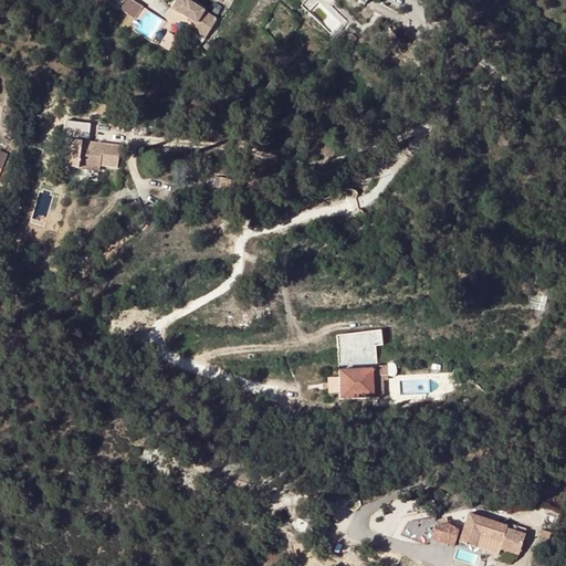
[(134,19),(142,7),(130,0),(123,0),(118,9),(134,19)]
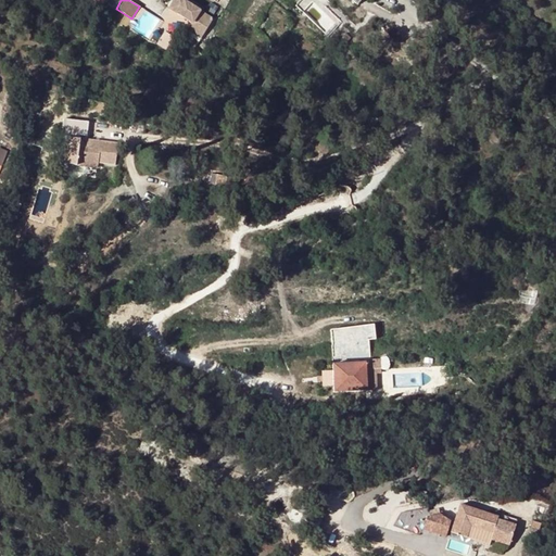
[(201,39),(213,20),(200,12),(202,10),(186,0),(174,0),(168,10),(191,23),(187,30),(201,39)]
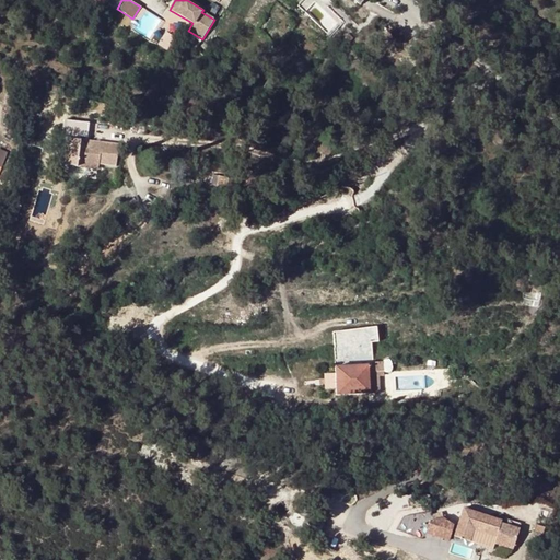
[(352,38),(348,34),(342,39),(348,44),(352,38)]
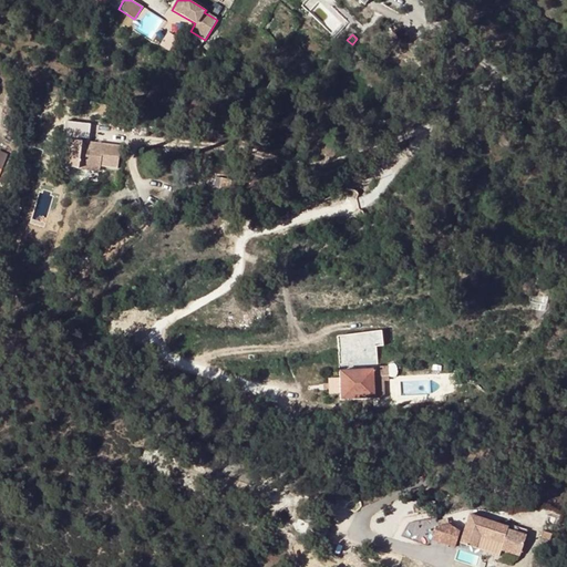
[(116,168),(120,147),(91,144),(91,134),(73,132),(72,143),(69,142),(66,157),(79,160),(78,164),(100,167),(116,168)]
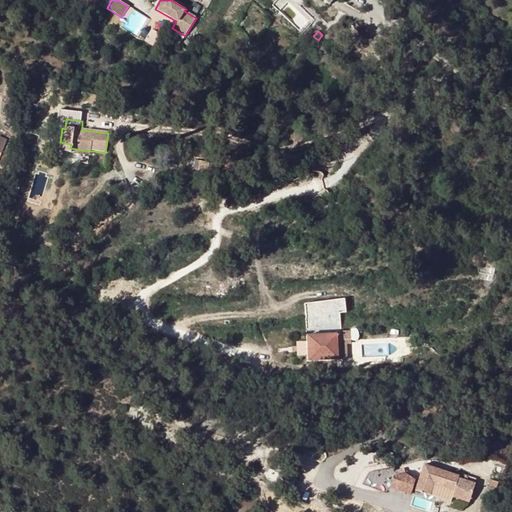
[(0,138),(0,155),(8,139),(1,136),(0,138)]
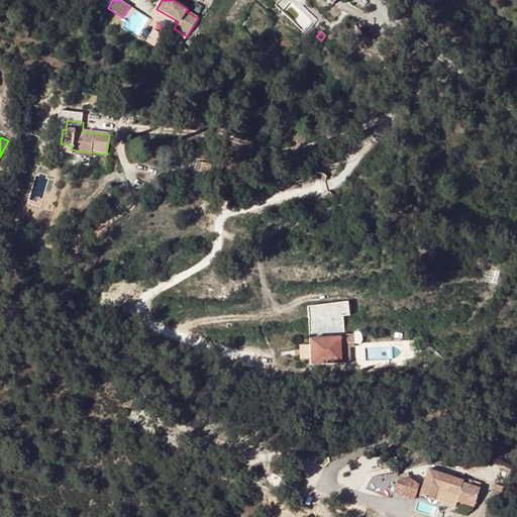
[(216,153),(224,154),(225,143),(217,142),(216,153)]
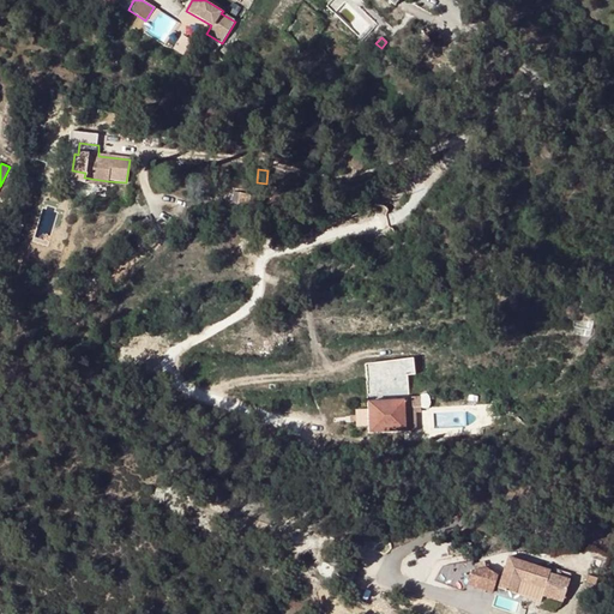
[(84,178),(85,173),(72,170),(71,181),(107,186),(108,181),(84,178)]
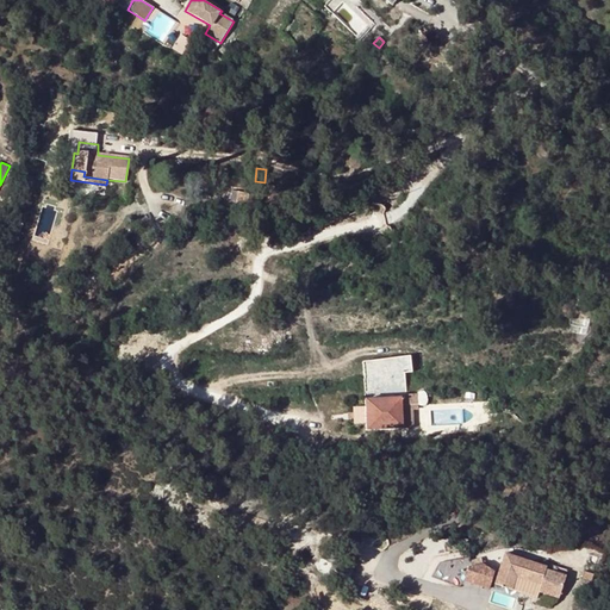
[(229,206),(236,209),(238,193),(232,192),(229,206)]
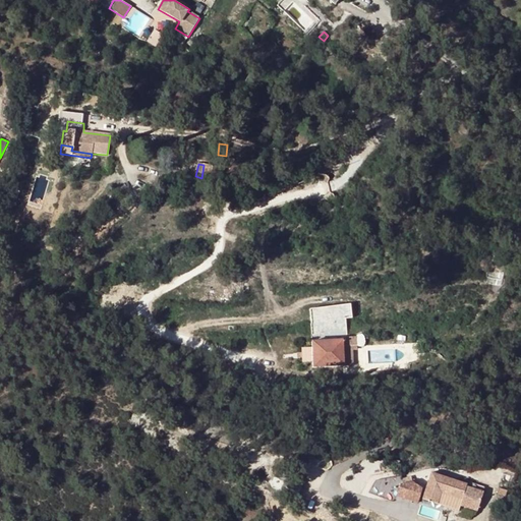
[(343,307),(308,311),(308,313),(310,323),(345,319),(343,307)]
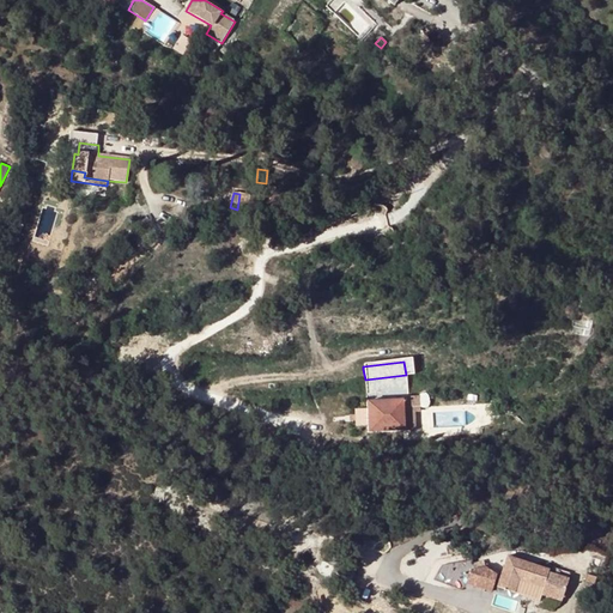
[(418,398),(418,407),(422,408),(428,408),(429,406),(429,402),(429,400),(428,398),(425,394),(420,395),(418,398)]
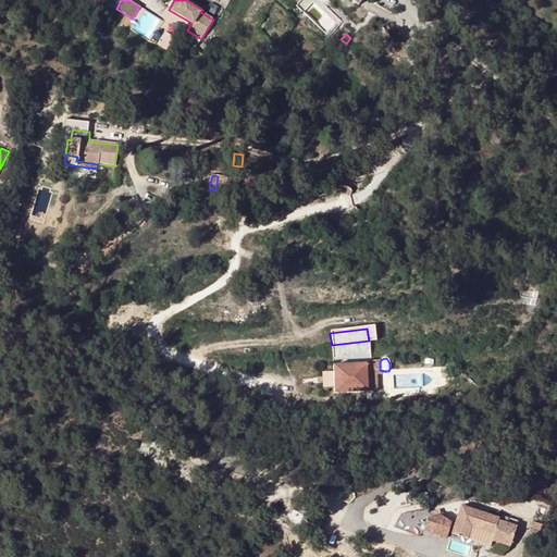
[(322,373),(323,378),(323,383),(323,387),(334,387),(334,393),(367,392),(366,371),(375,370),(380,370),(380,361),(364,362),(366,364),(333,367),(334,372),(322,373)]
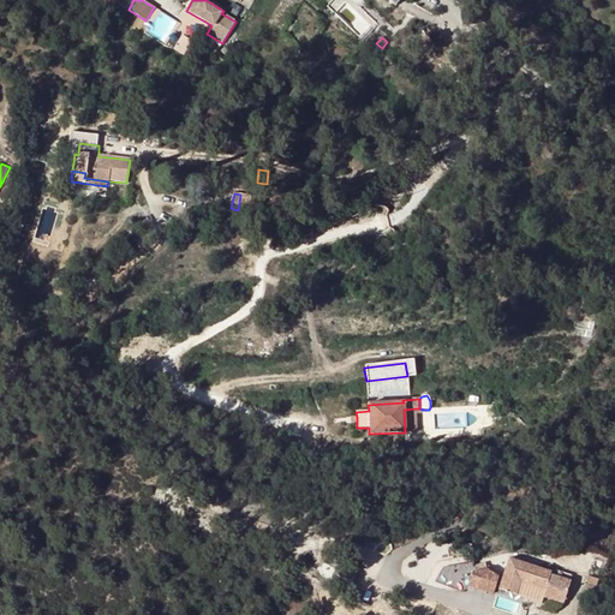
[(416,431),(415,408),(404,410),(405,433),(416,431)]
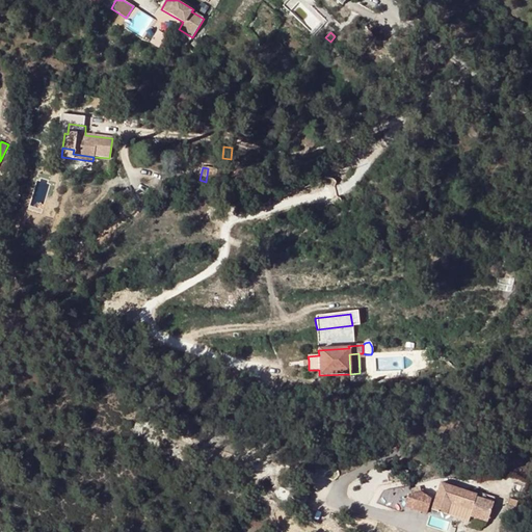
[(439,488),(453,493),(455,489),(440,484),(439,488)]
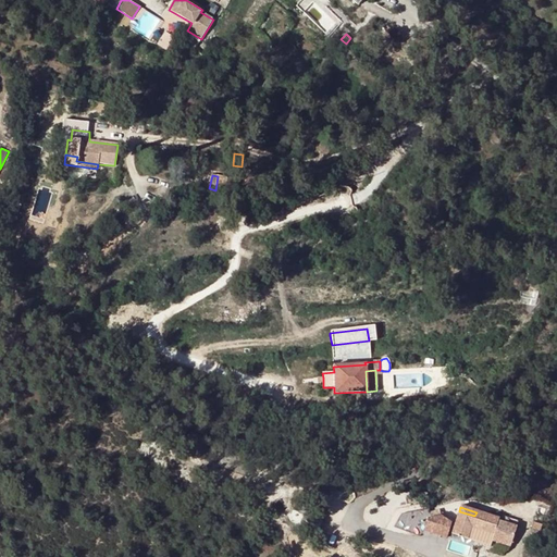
[(499,517),(498,519),(477,512),(474,516),(459,511),(452,534),(490,547),(492,541),(509,547),(517,522),(499,517)]
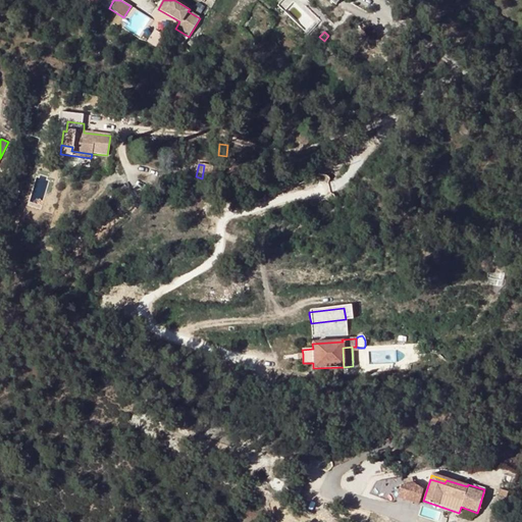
[(422,490),(423,487),(414,481),(412,483),(412,484),(422,490)]
